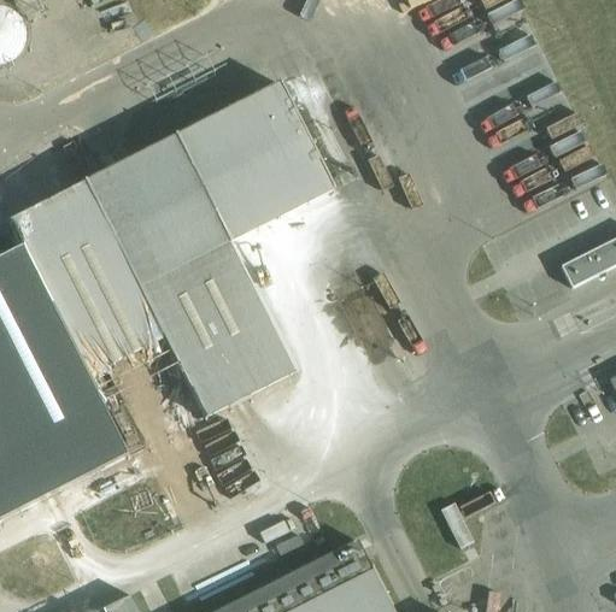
[(0,47),(29,45),(29,39),(41,37),(37,5),(9,9),(11,31),(0,31),(0,47)]
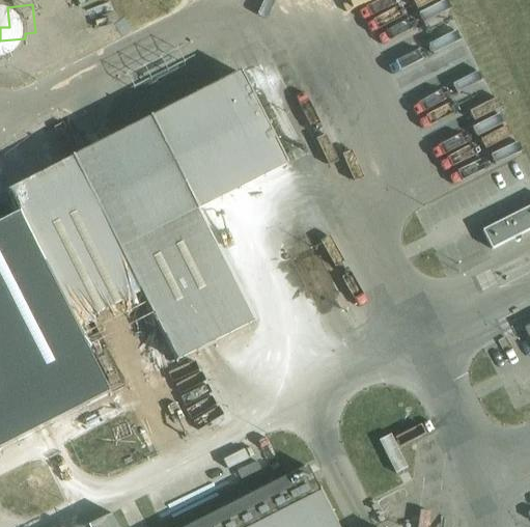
[(0,445),(253,317),(197,206),(287,162),(242,70),(8,188),(20,211),(0,220),(0,445)]
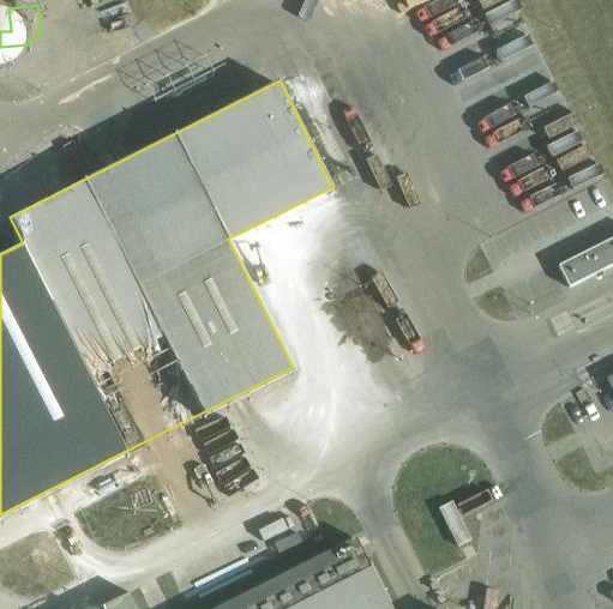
[(569,283),(612,260),(612,235),(558,263),(569,283)]
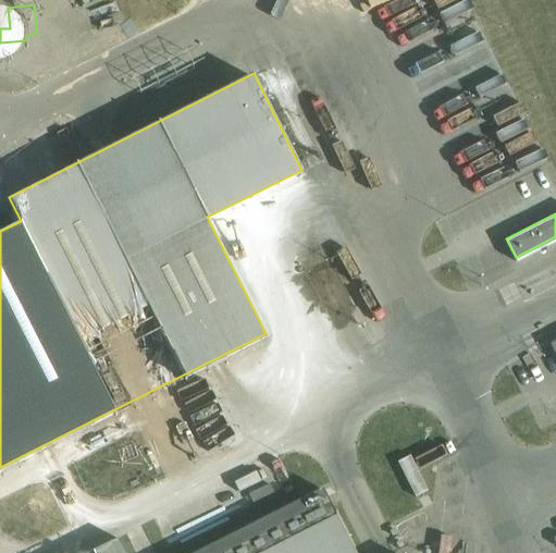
[(415,493),(428,487),(410,452),(397,458),(415,493)]
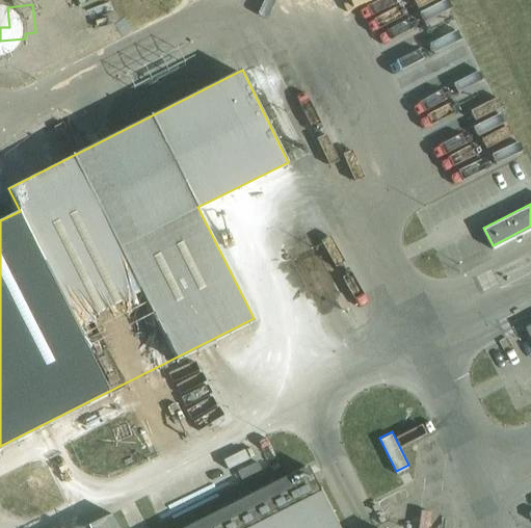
[(341,527),(309,464),(180,527),(341,527)]
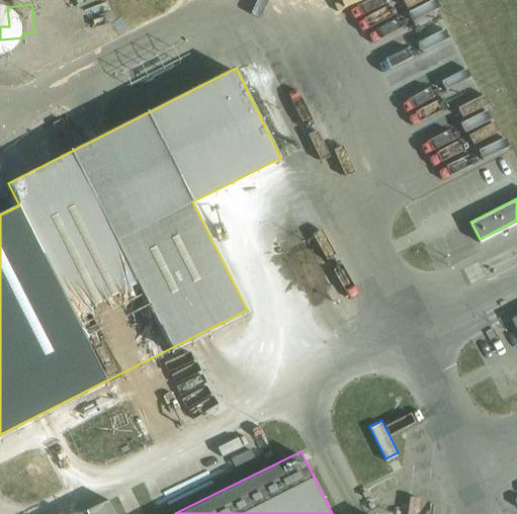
[(118,513),(110,498),(77,513),(118,513)]
